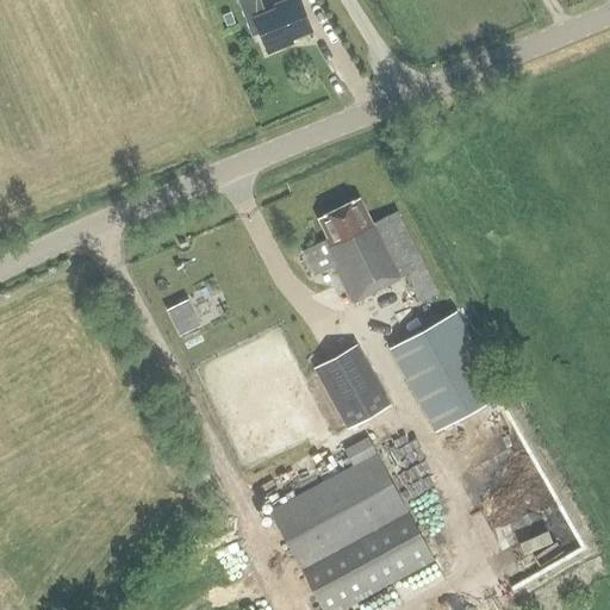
[(251,36),(260,32),(267,51),(284,44),(282,43),(311,32),(299,0),(290,0),(274,6),(275,11),(266,14),(260,0),(243,0),(238,2),(251,36)]
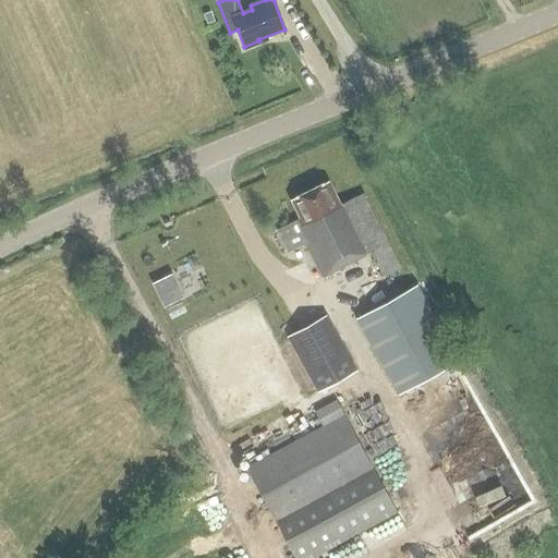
[(383,277),(402,267),(363,192),(340,204),(328,182),(291,201),(299,219),(296,220),(277,230),(287,251),(307,242),(323,274),(366,252),(371,252),(383,277)]
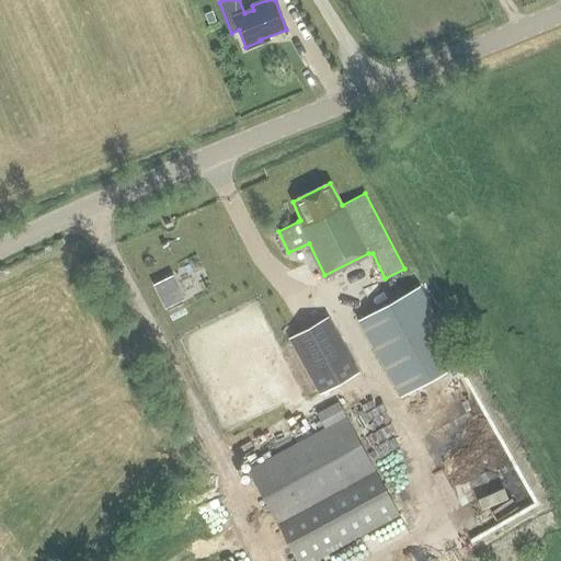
[(202,254),(179,267),(185,279),(193,275),(197,282),(213,274),(202,254)]
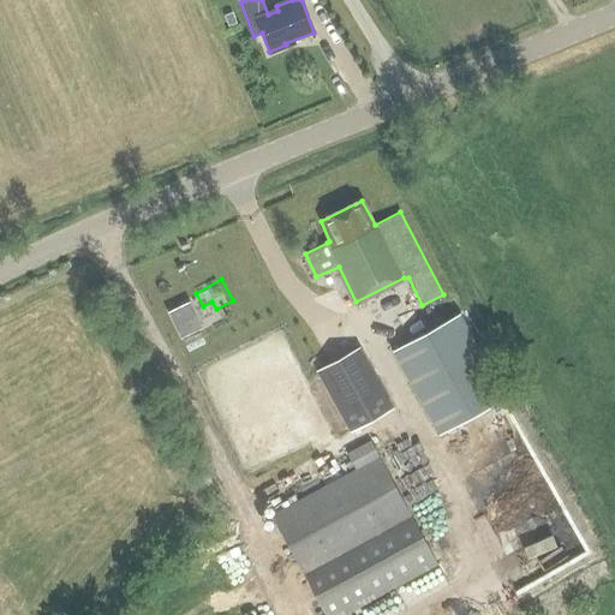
[(185,336),(210,324),(198,297),(173,308),(185,336)]
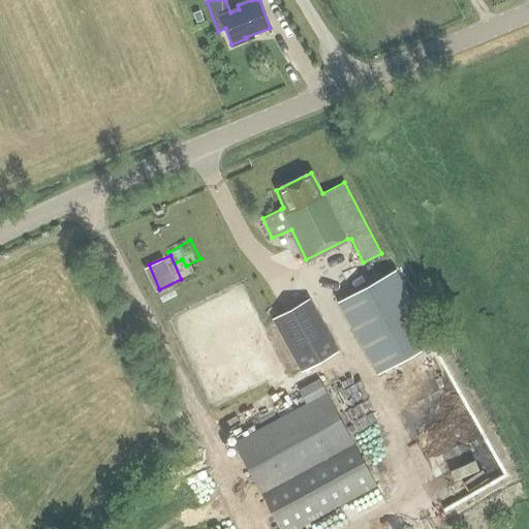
[(337,303),(376,374),(436,340),(396,269),(337,303)]
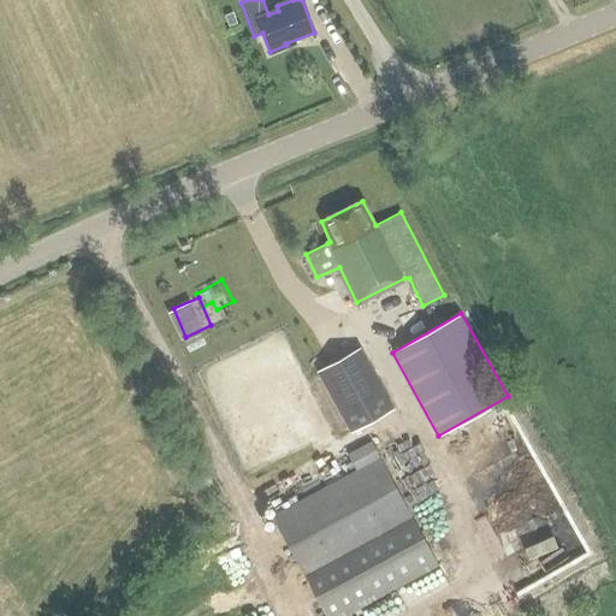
[(360,349),(318,372),(350,431),(392,408),(360,349)]
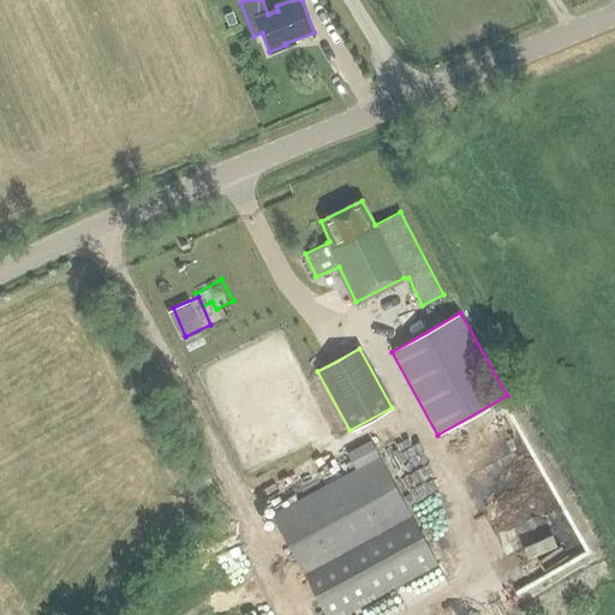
[(370,441),(345,454),(353,470),(270,515),(324,614),(345,614),(437,565),(378,457),(370,441)]
